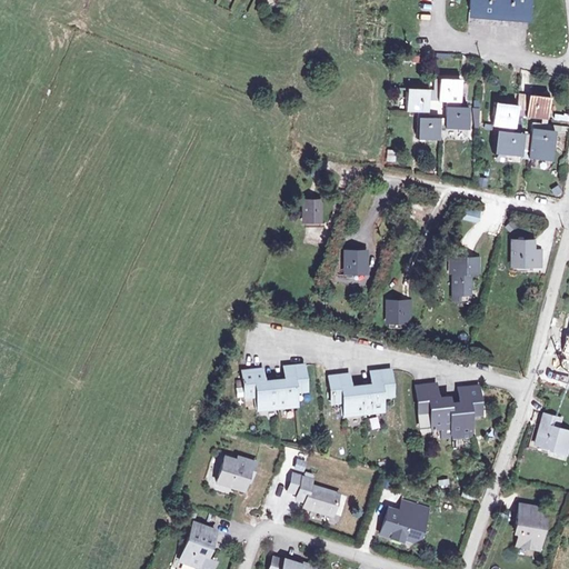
[(472,0),(471,26),(531,29),(531,0),(472,0)]
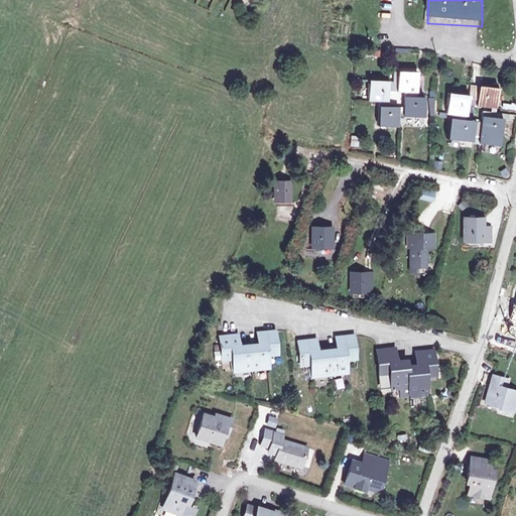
[(395,93),(406,94),(418,94),(419,75),(400,74),(400,84),(395,85),(395,93)]
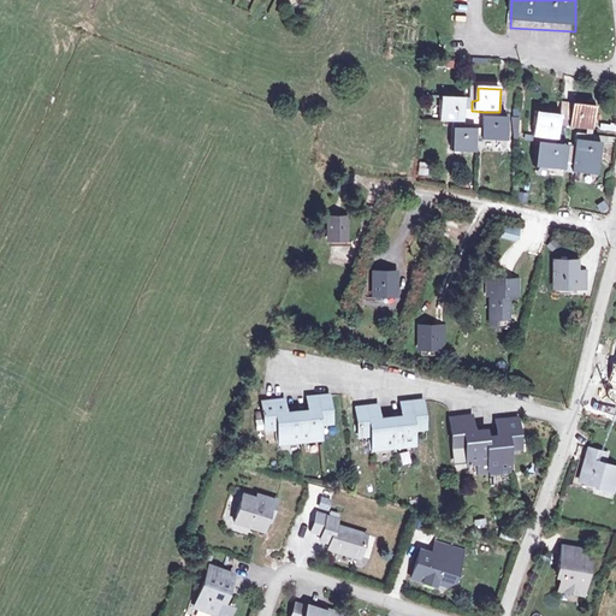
[(454,130),(465,130),(466,99),(442,99),(442,122),(454,122),(454,130)]
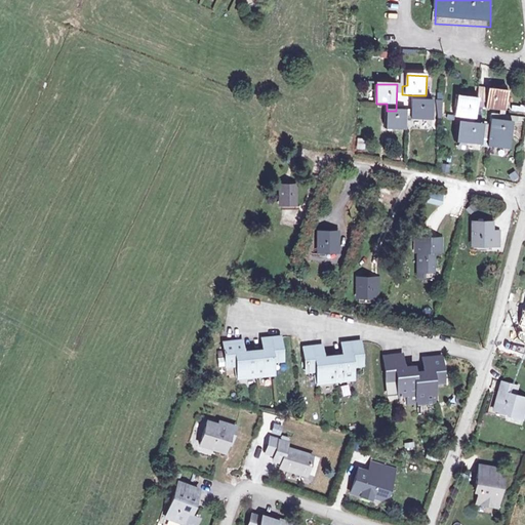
[(479,97),(478,107),(508,110),(510,90),(479,87),(479,97)]
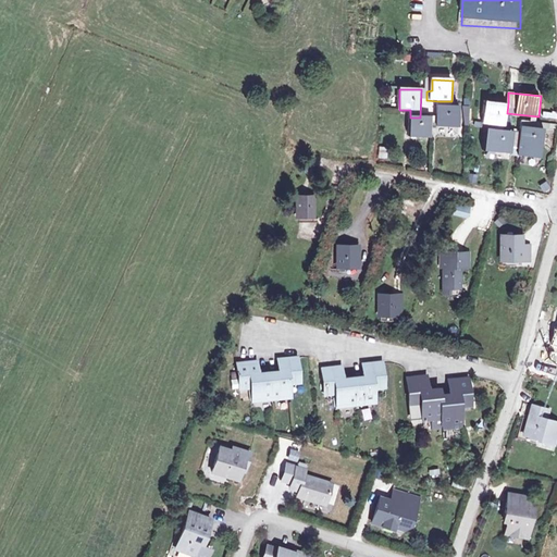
[(438,101),(438,118),(437,127),(459,128),(459,108),(452,107),(452,101),(438,101)]
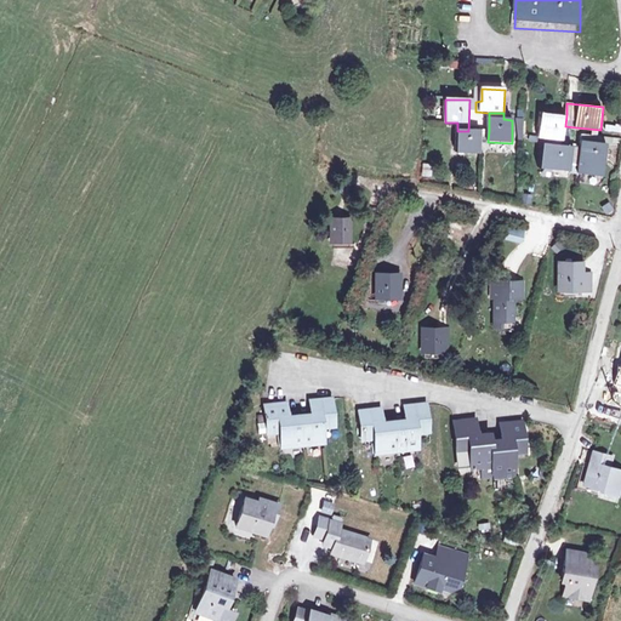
[(548,143),(563,144),(565,126),(567,115),(542,113),(540,136),(550,137),(548,142),(548,143)]
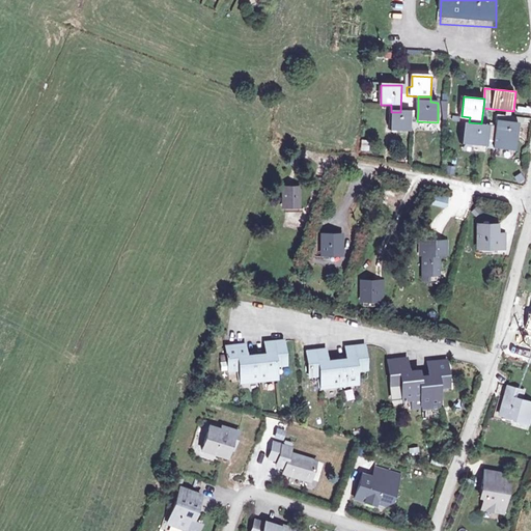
[(440,102),(442,121),(449,120),(447,101),(440,102)]
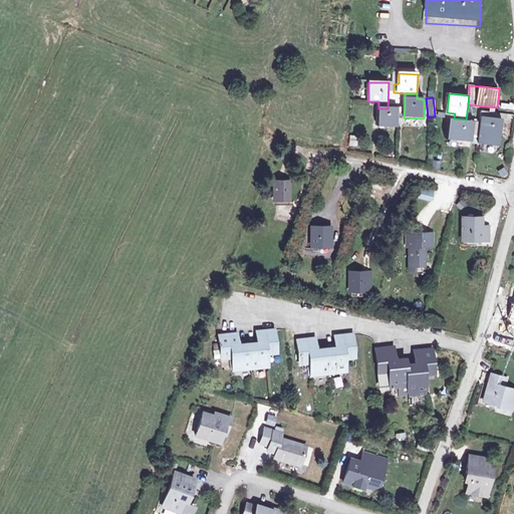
[(405,108),(388,108),(378,108),(377,127),(399,127),(399,117),(404,117),(405,108)]
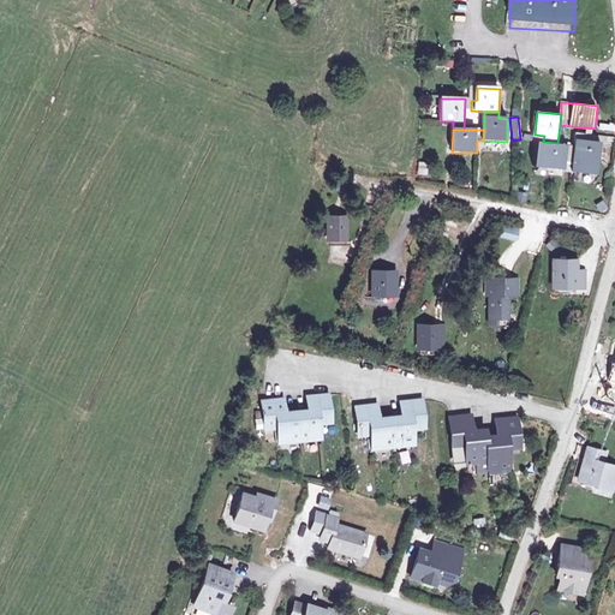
[(573,163),(572,171),(597,173),(601,142),(596,141),(597,135),(577,132),(575,145),(573,163)]
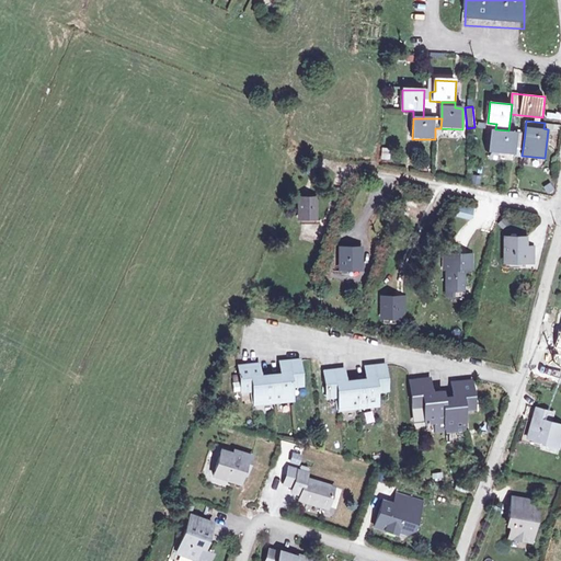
[(523,149),(525,133),(508,130),(495,129),(495,128),(490,127),(488,149),(516,153),(516,148),(523,149)]
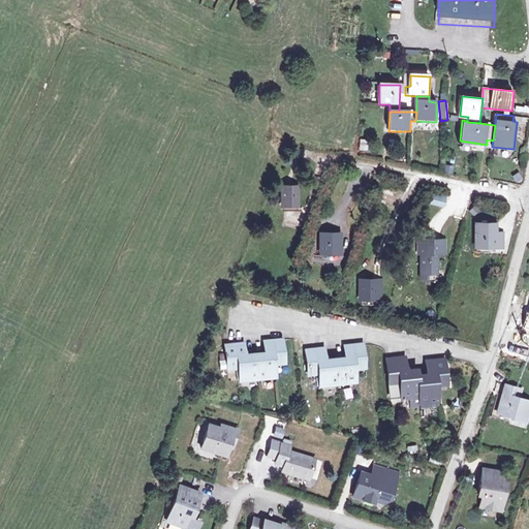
[(291,187),(281,187),(281,206),(291,206),(291,187)]
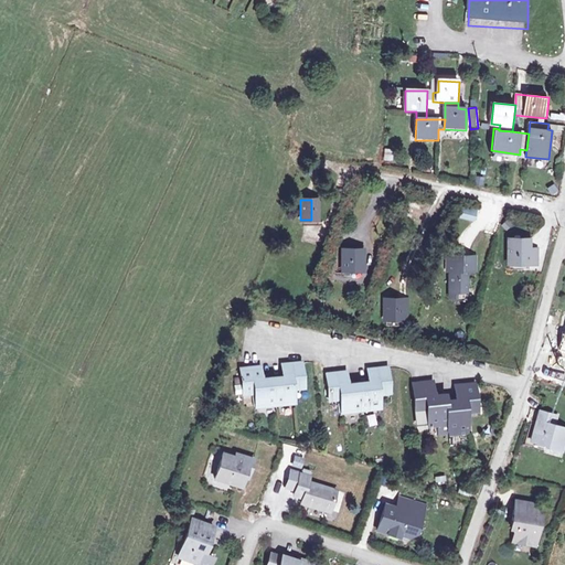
[(466,210),(459,208),(456,217),(469,222),(472,210),(466,210)]
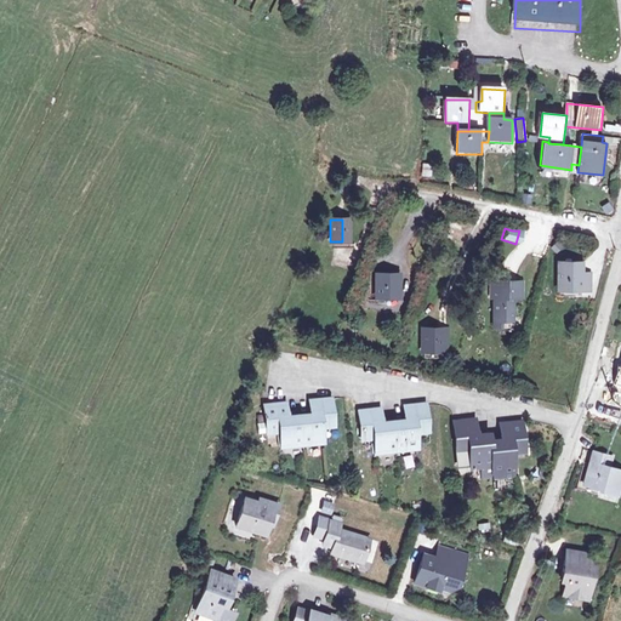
[(577,260),(556,260),(557,288),(588,288),(588,272),(577,272),(577,260)]
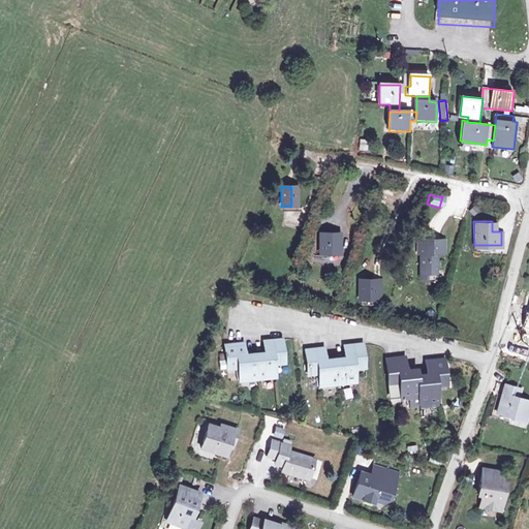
[(335,234),(320,234),(320,253),(335,253),(335,234)]
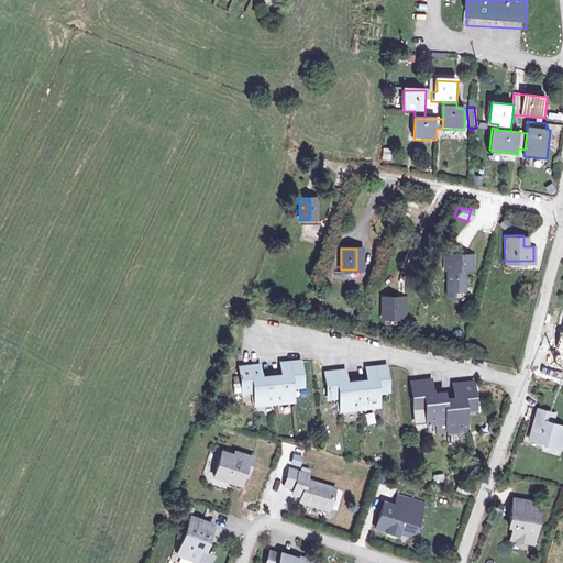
[(468,255),(440,254),(440,269),(449,269),(449,290),(460,290),(460,269),(468,269),(468,255)]
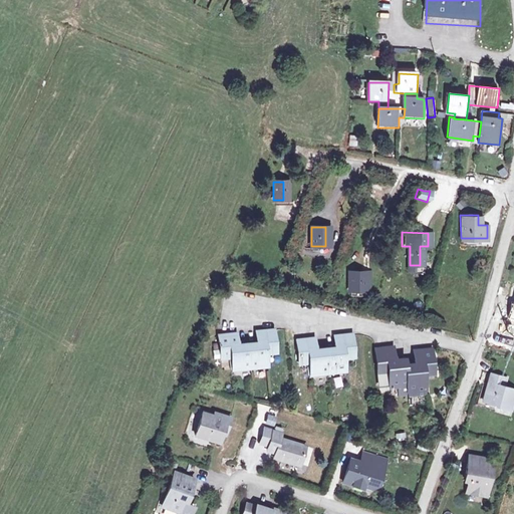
[(360,273),(350,272),(350,290),(360,290),(360,273)]
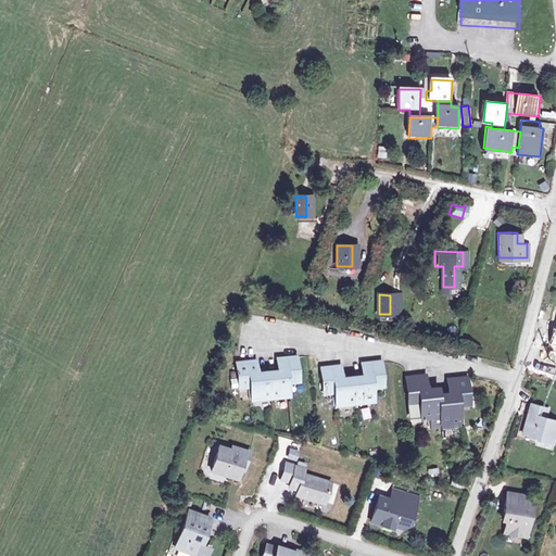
[(260,361),(241,363),(243,389),(254,388),(255,401),(294,396),(293,383),(304,382),(301,356),(281,358),(282,370),(261,373),(260,361)]
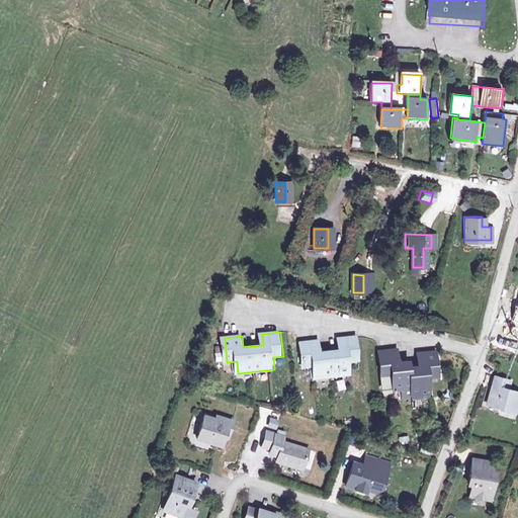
[(315,341),(297,343),(299,367),(310,366),(311,379),(346,375),(345,362),(356,361),(353,337),(335,340),(336,351),(316,353),(315,341)]
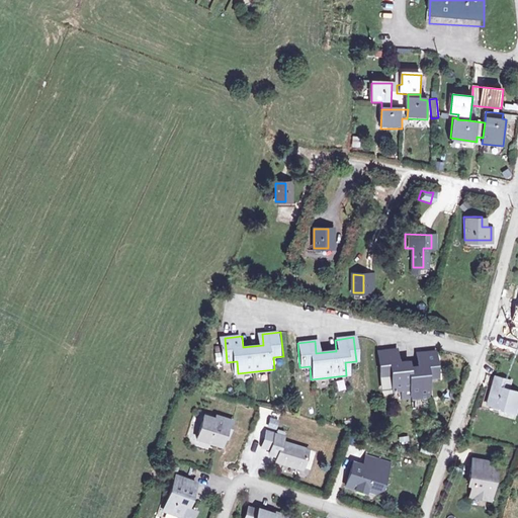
[(387,351),(376,352),(380,382),(380,387),(391,386),(393,397),(409,395),(410,402),(428,399),(426,384),(437,382),(434,352),(423,354),(423,357),(416,358),(418,369),(414,370),(414,373),(407,374),(406,368),(400,368),(399,364),(396,365),(394,354),(387,354),(387,351)]
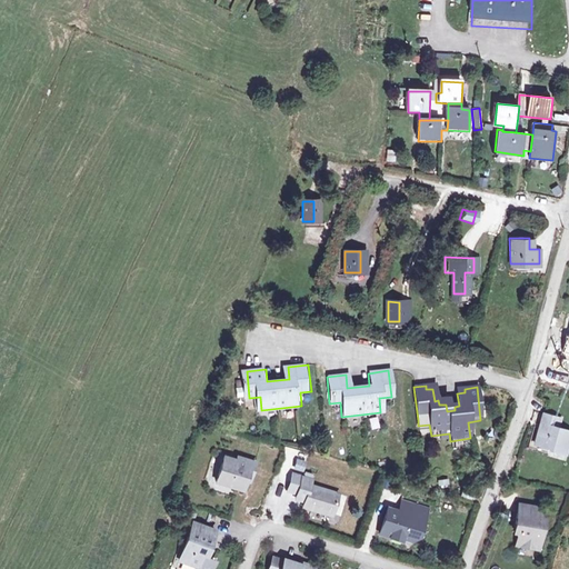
[(562,421),(546,416),(537,446),(550,450),(550,451),(568,456),(568,451),(568,432),(560,430),(562,421)]
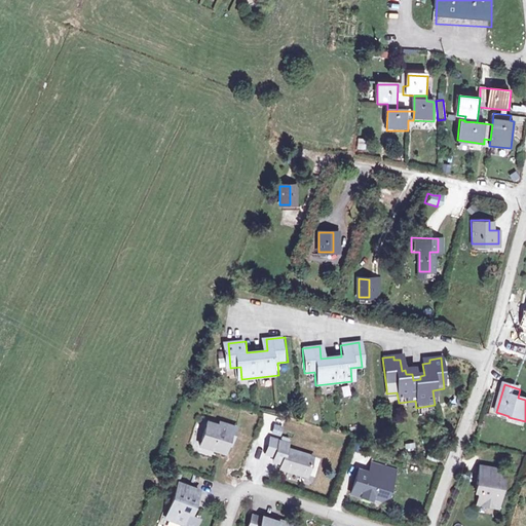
[(220,426),(209,423),(201,447),(226,454),(231,439),(234,440),(237,428),(221,423),(220,426)]
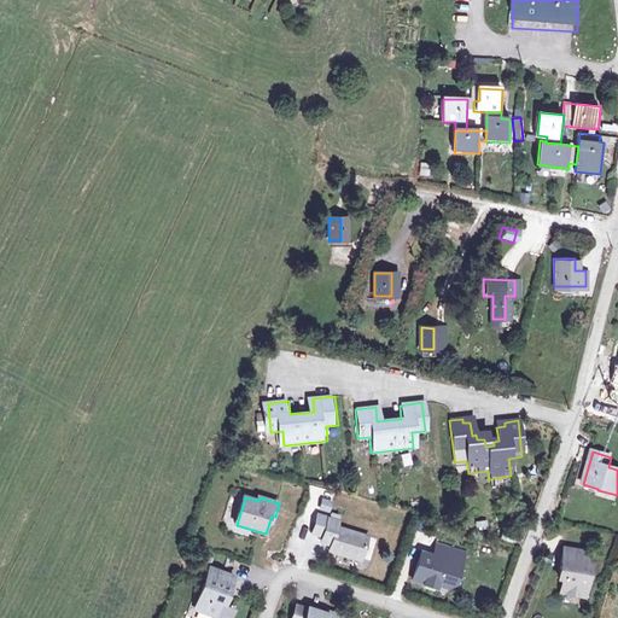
[(229,511),(238,513),(240,500),(232,499),(229,511)]
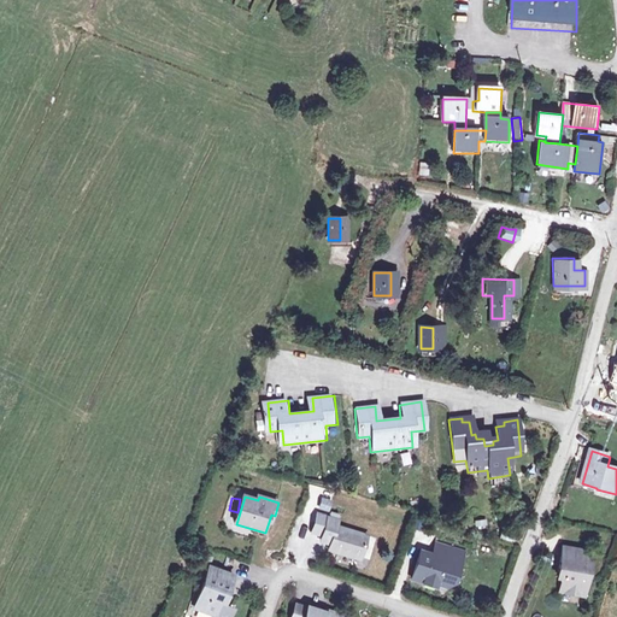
[(329,513),(331,501),(321,498),(317,511),(329,513)]
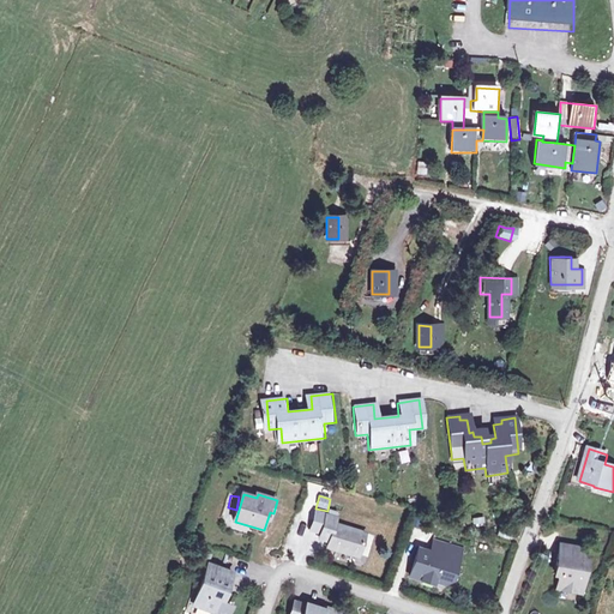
[(330,513),(319,511),(314,529),(324,531),(330,513)]
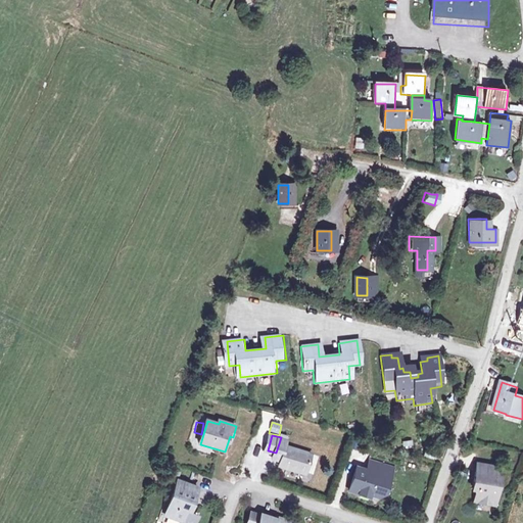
[(290,440),(281,437),(276,453),(285,456),(282,466),(307,474),(314,454),(288,445),(290,440)]
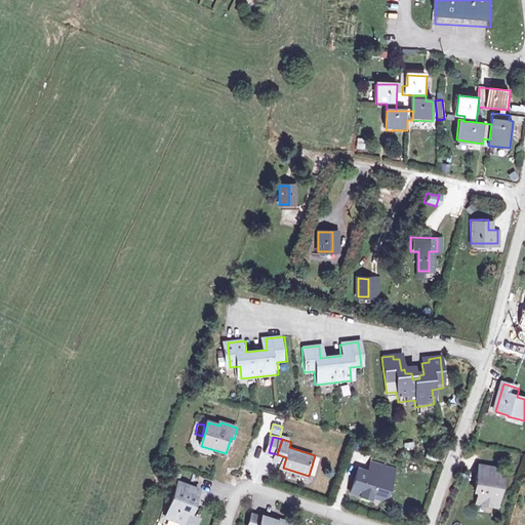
[(482,468),(479,481),(478,485),(482,486),(478,506),(499,509),(503,489),(499,488),(499,487),(502,472),(482,468)]
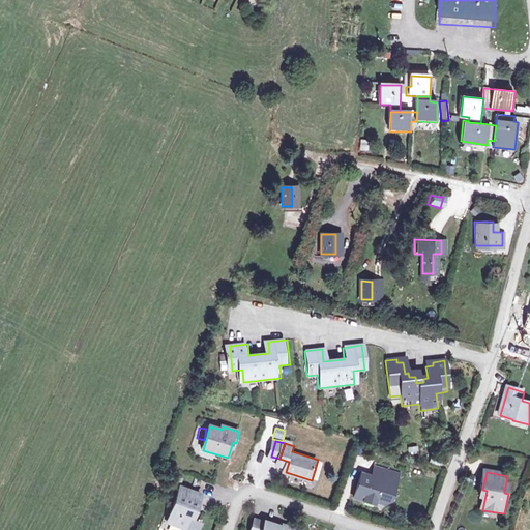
[(385,480),(381,479),(363,473),(356,498),(365,501),(366,498),(377,501),(385,504),(389,503),(391,495),(393,495),(400,479),(386,475),(385,480)]
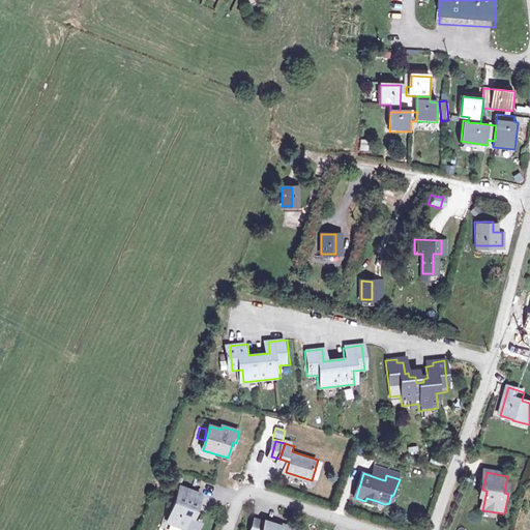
[(202,496),(181,488),(169,523),(186,529),(193,510),(196,511),(202,496)]
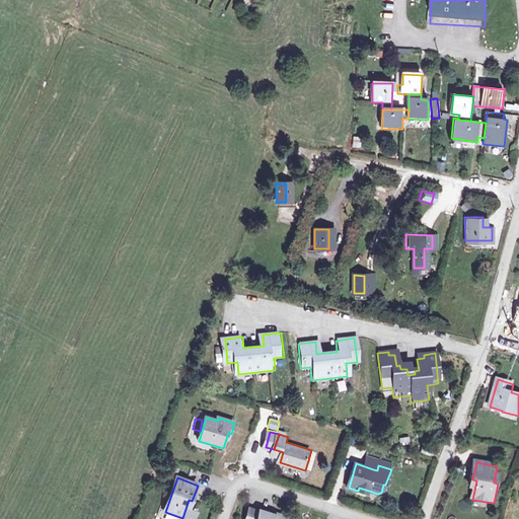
[(245,518),(285,518),(261,511),(260,513),(249,510),(245,518)]
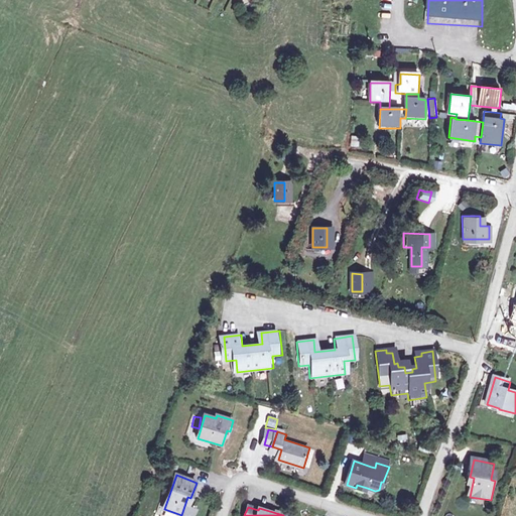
All buildings are outlined.
